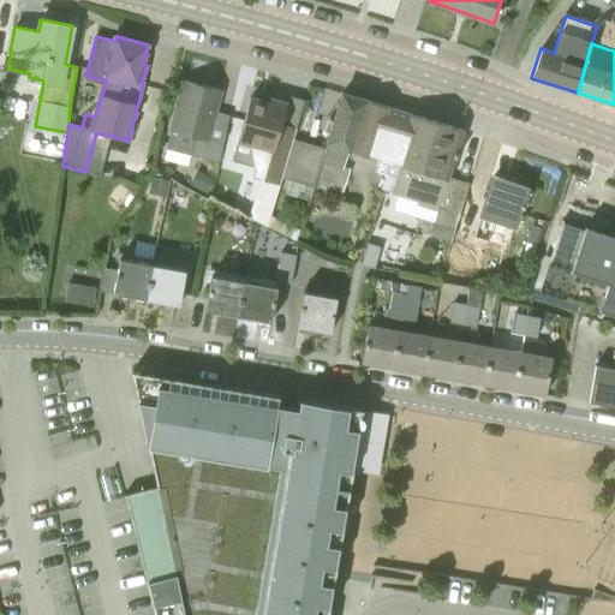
[(219,162),(224,143),(208,138),(221,90),(184,81),(166,149),(219,162)]
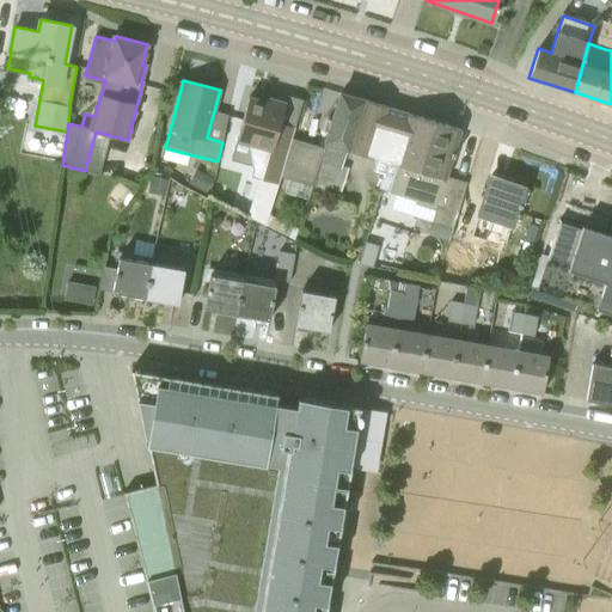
[(292,138),(280,177),(312,187),(312,184),(340,194),(348,167),(341,165),(347,148),(362,99),(341,92),(324,147),(292,138)]
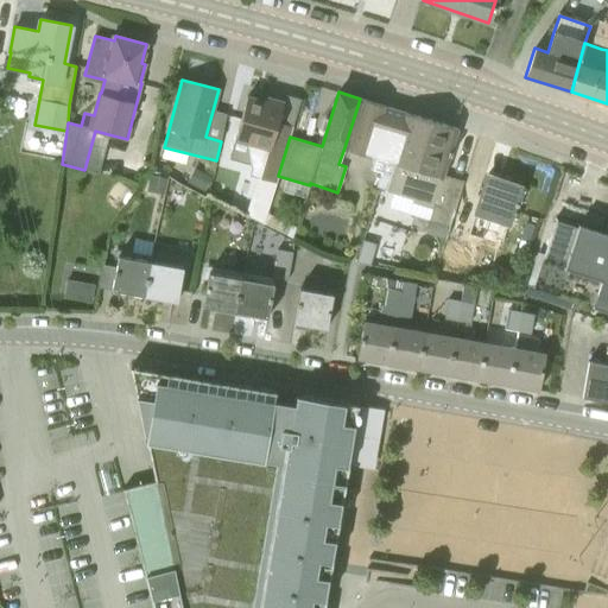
[(278,176),(290,137),(293,126),(278,122),(284,102),(267,97),(266,102),(247,96),(235,138),(229,157),(251,164),(252,169),(263,171),(260,178),(277,182),(278,176)]
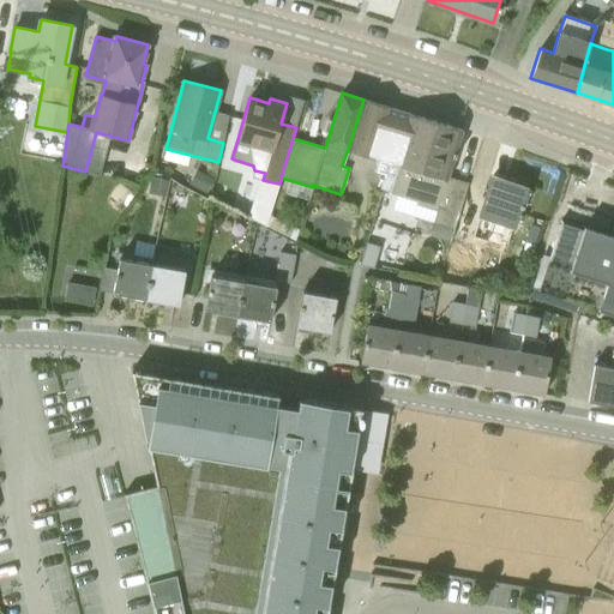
[(407,167),(422,118),(363,100),(348,149),(378,158),(373,172),(384,174),(379,188),(392,192),(401,166),(407,167)]
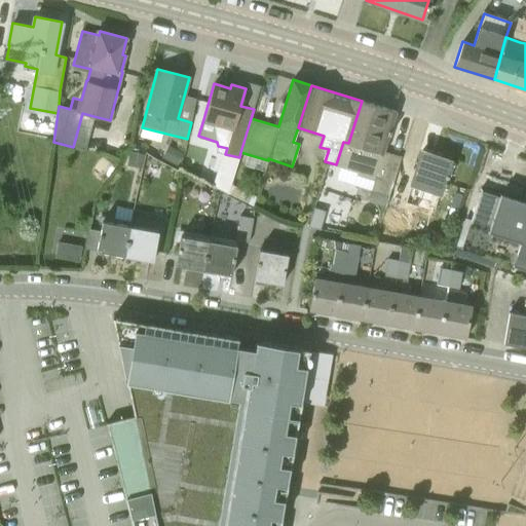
[(357,172),(378,106),(362,101),(348,143),(343,142),(336,164),(357,172)]
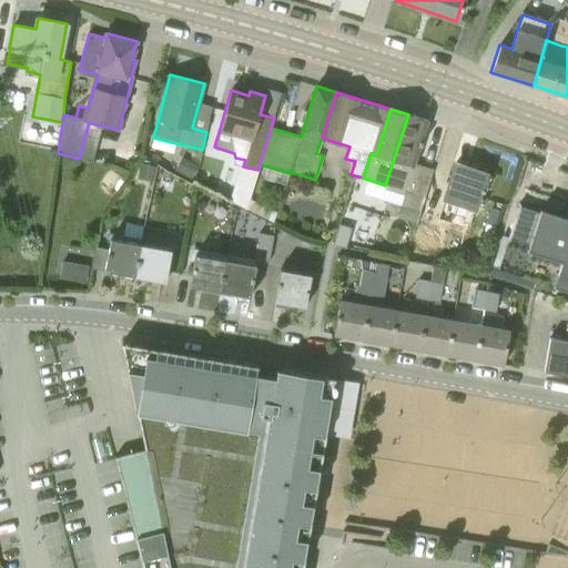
[(404,193),(399,205),(419,212),(424,196),(432,171),(433,170),(415,164),(428,120),(408,114),(385,185),(385,188),(404,193)]
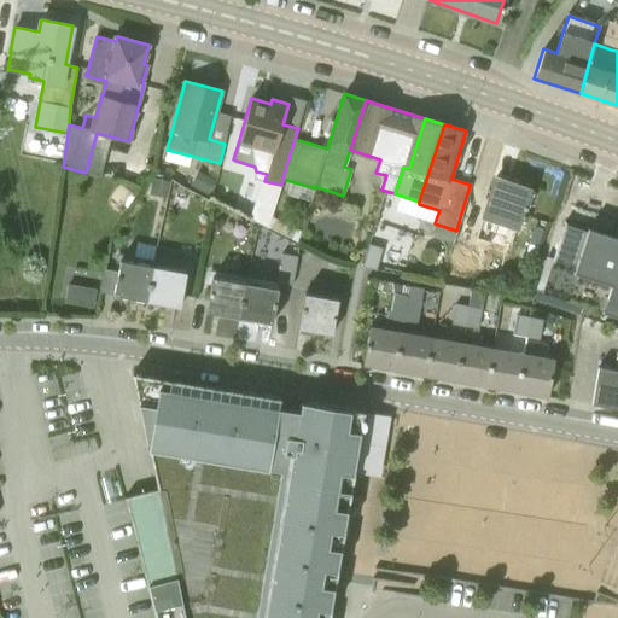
[(147,168),(144,178),(151,180),(155,169),(147,168)]
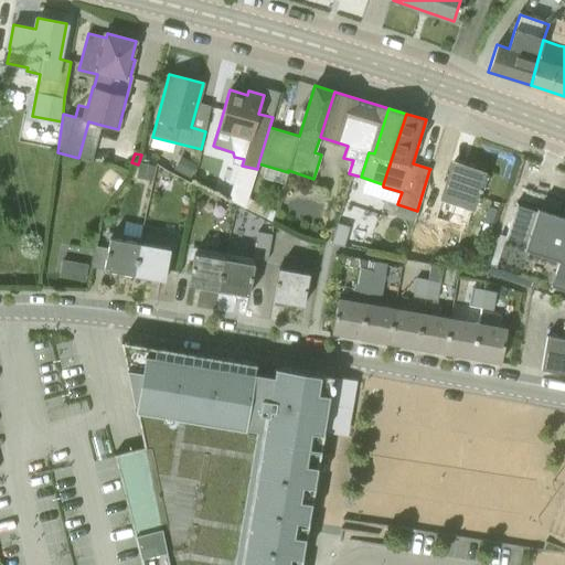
[(190,179),(198,166),(183,156),(174,169),(190,179)]
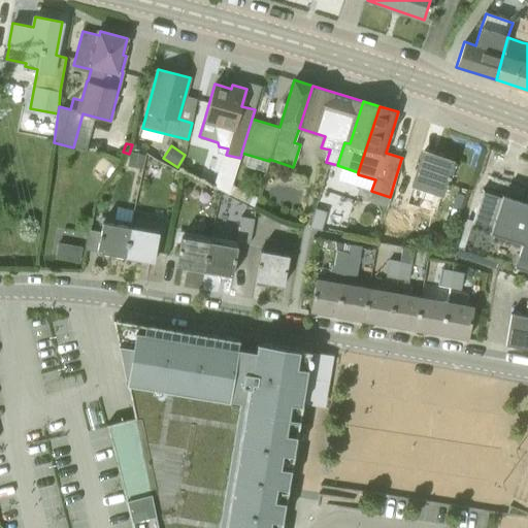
[(390,197),(387,207),(387,208),(386,207),(374,241),(398,250),(413,206),(420,208),(434,213),(441,194),(452,161),(423,152),(413,185),(411,184),(410,188),(394,183),(390,197)]
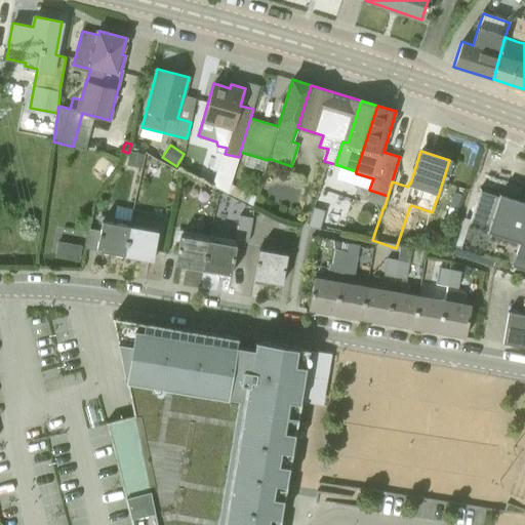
[(130,152),(127,166),(142,168),(144,154),(130,152)]
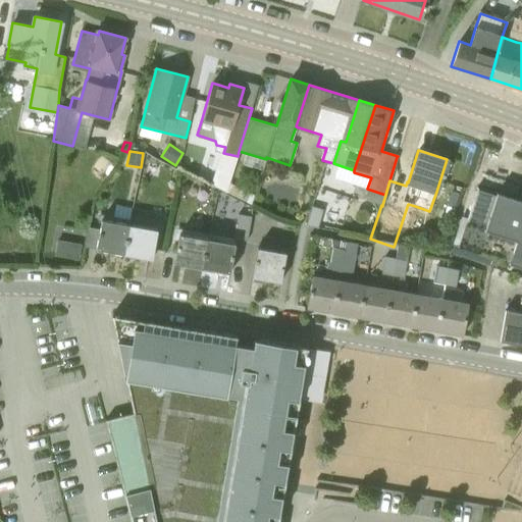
[(255,196),(229,183),(227,192),(252,204),(255,196)]
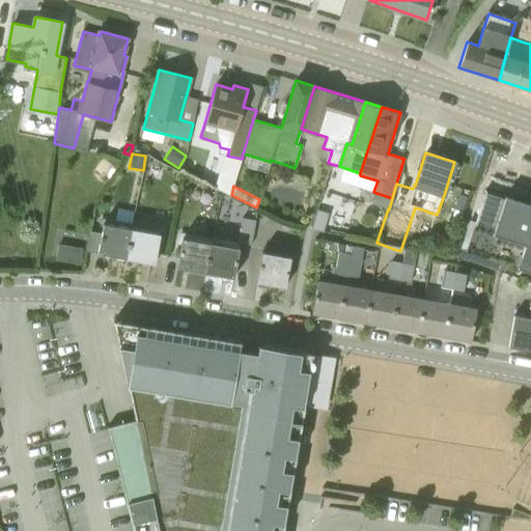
[(530,204),(485,190),(475,222),(467,220),(457,249),(466,251),(530,272),(530,204)]
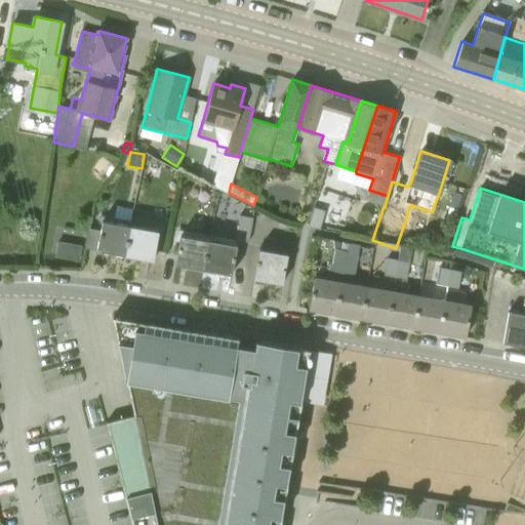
[(388,196),(369,190),(365,200),(384,206),(385,207),(385,206),(388,196)]
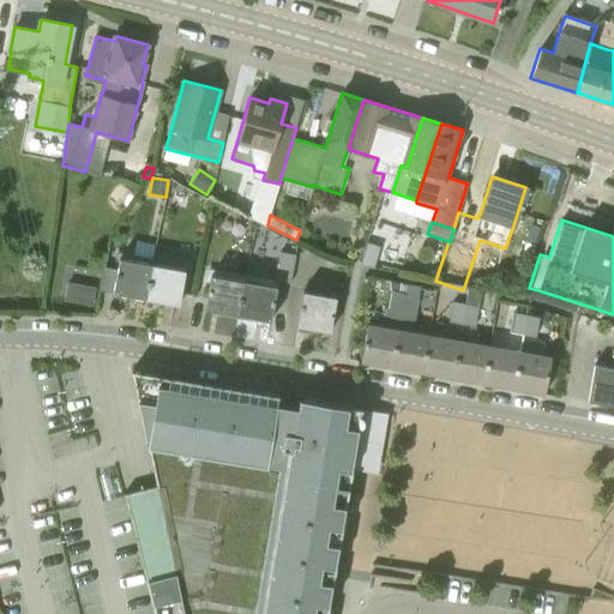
[(530,257),(539,232),(529,229),(521,254),(530,257)]
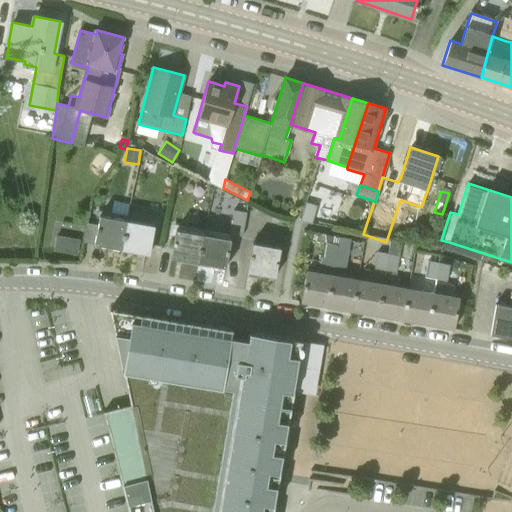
[(247,202),(237,200),(236,210),(246,211),(247,202)]
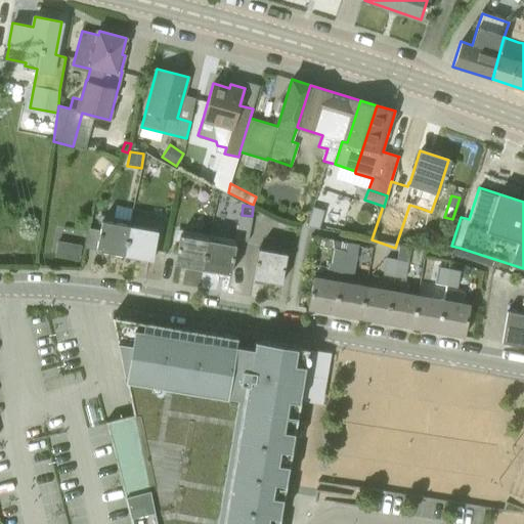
[(308,225),(319,228),(324,210),(313,207),(308,225)]
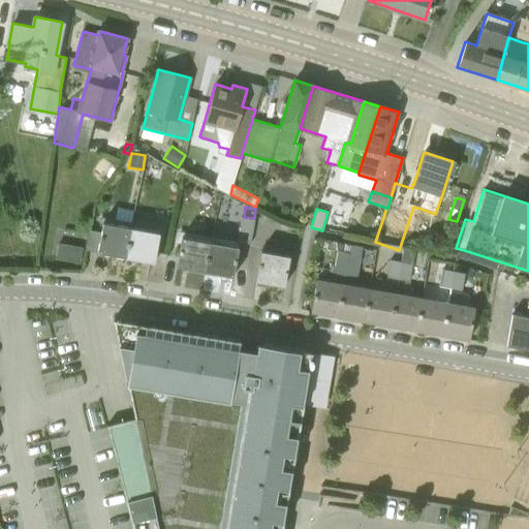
[(250,243),(254,218),(244,217),(241,217),(238,241),(250,243)]
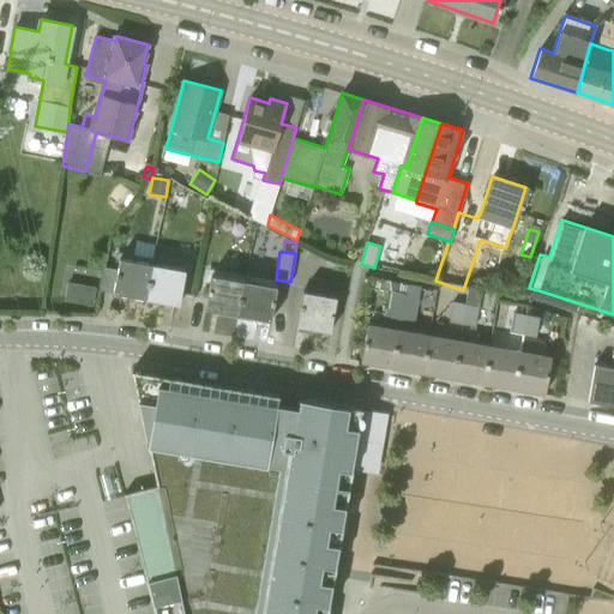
[(119,258),(113,293),(145,299),(152,263),(119,258)]
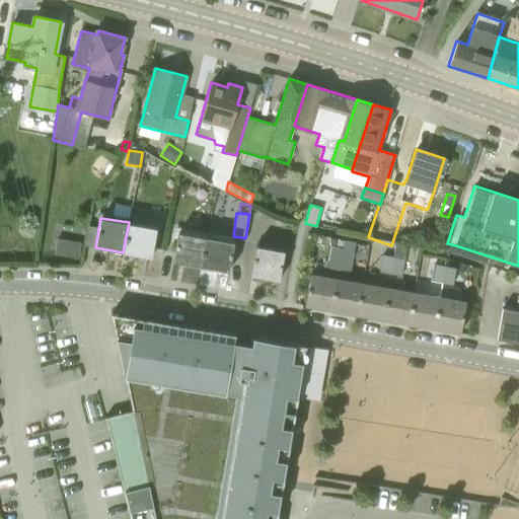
[(129,222),(123,252),(151,257),(156,227),(129,222)]
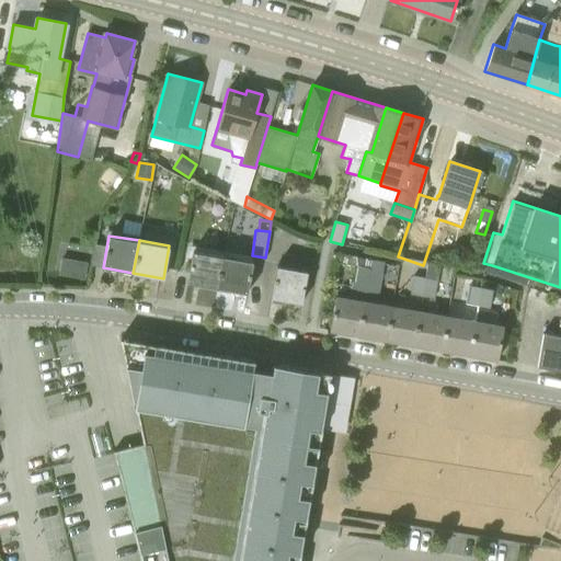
[(187,283),(217,288),(222,255),(193,251),(187,283)]
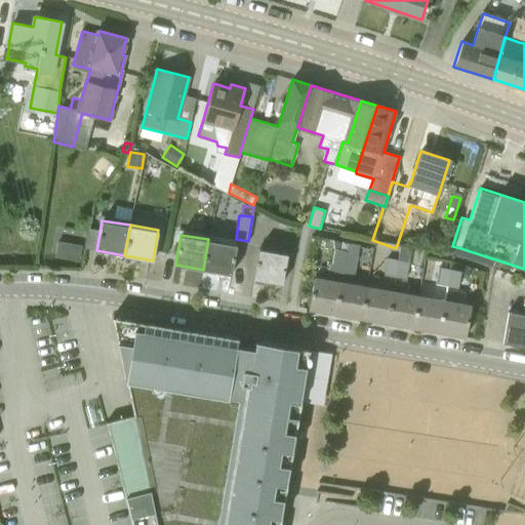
[(318,245),(334,248),(335,240),(312,236),(308,259),(315,260),(318,245)]
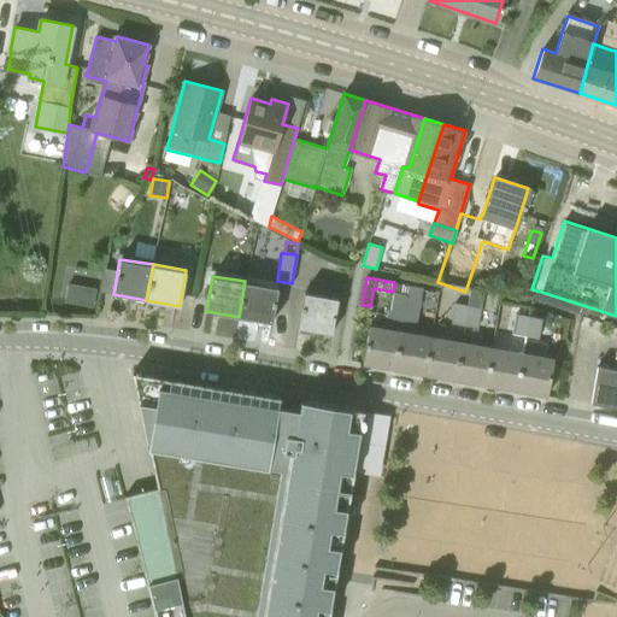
[(245,281),(239,317),(272,323),(278,287),(245,281)]
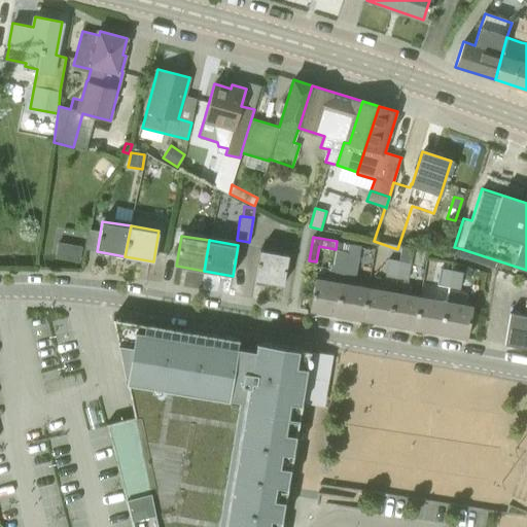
[(69,245),(66,260),(76,262),(79,247),(69,245)]
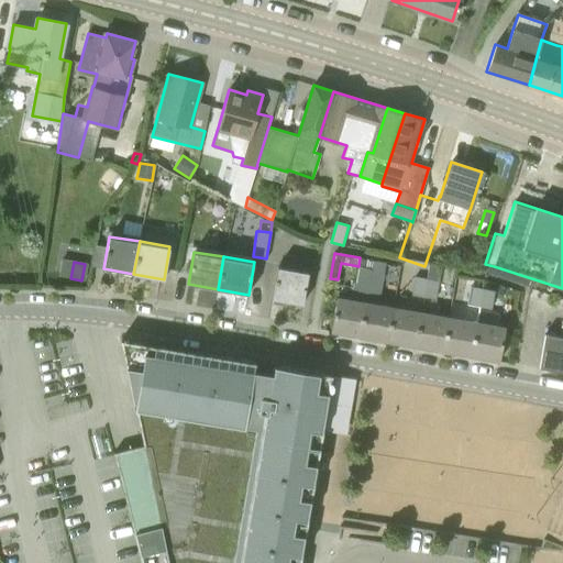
[(302,305),(308,272),(278,266),(272,299),(302,305)]
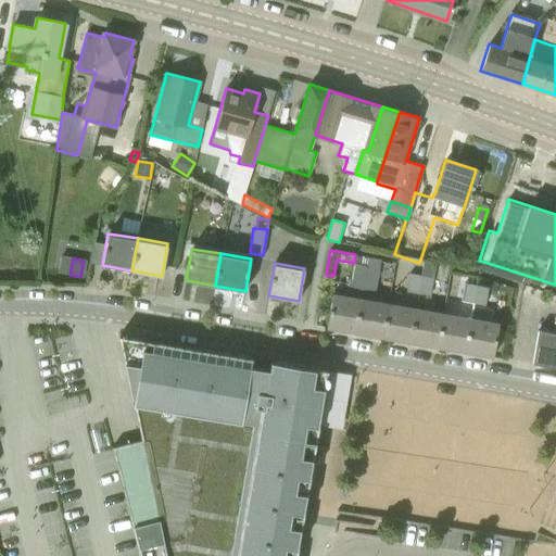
[(382,337),(388,303),(374,301),(379,267),(377,267),(366,265),(363,281),(354,332),(382,337)]
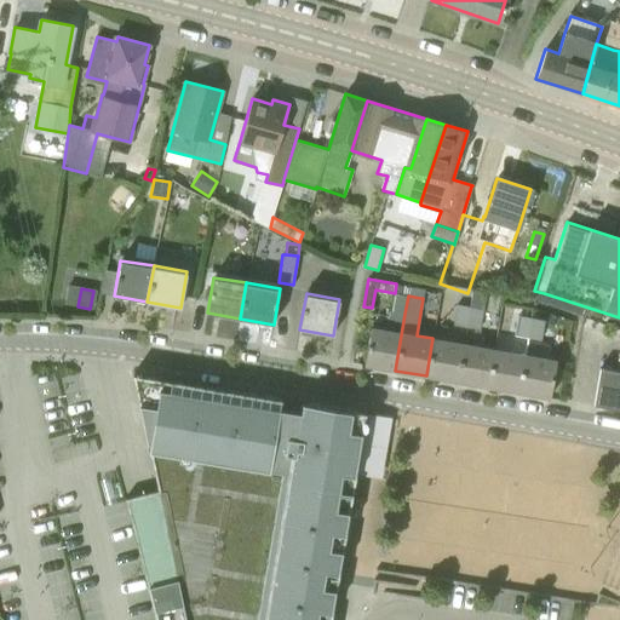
[(453,325),(466,327),(470,306),(457,303),(453,325)]
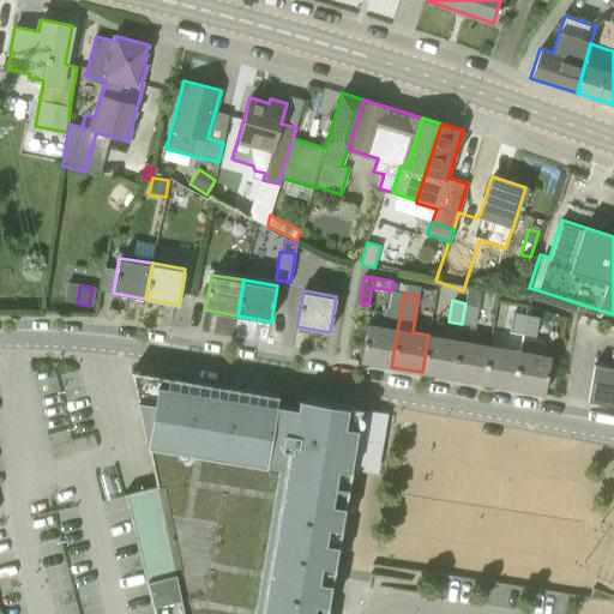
[(465,304),(462,324),(475,326),(477,306),(465,304)]
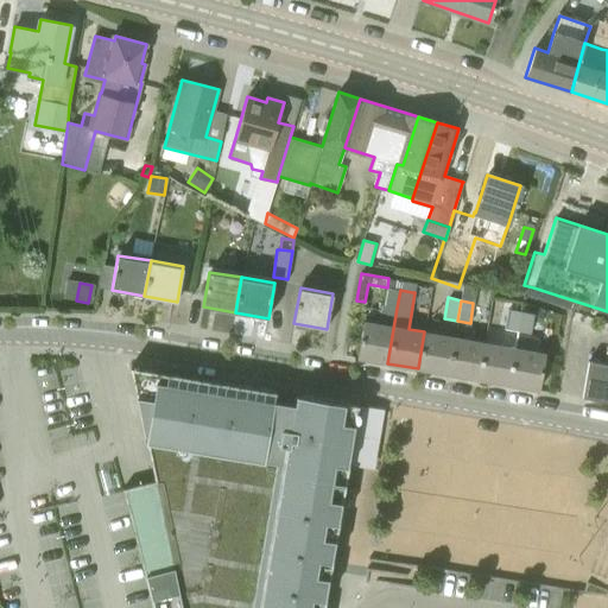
[(387,363),(397,308),(381,304),(378,323),(363,321),(358,358),(387,363)]
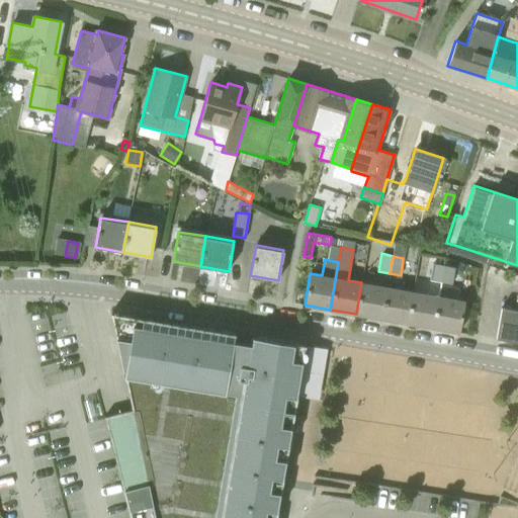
[(433,263),(428,290),(440,292),(441,282),(444,265),(433,263)]
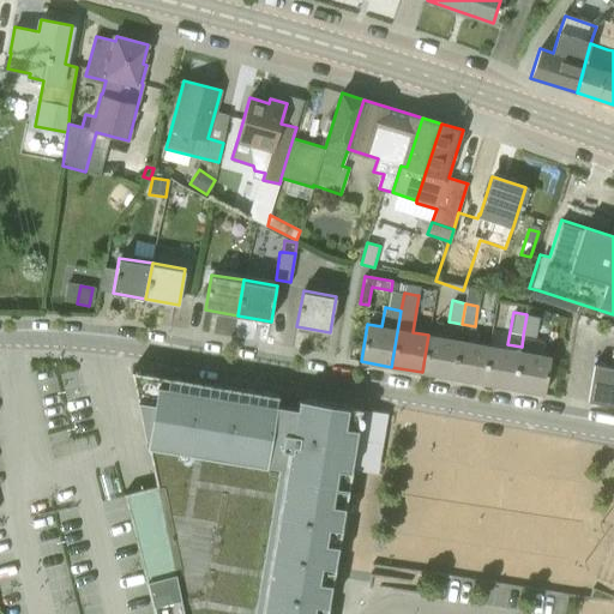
[(523,335),(536,337),(539,317),(527,314),(523,335)]
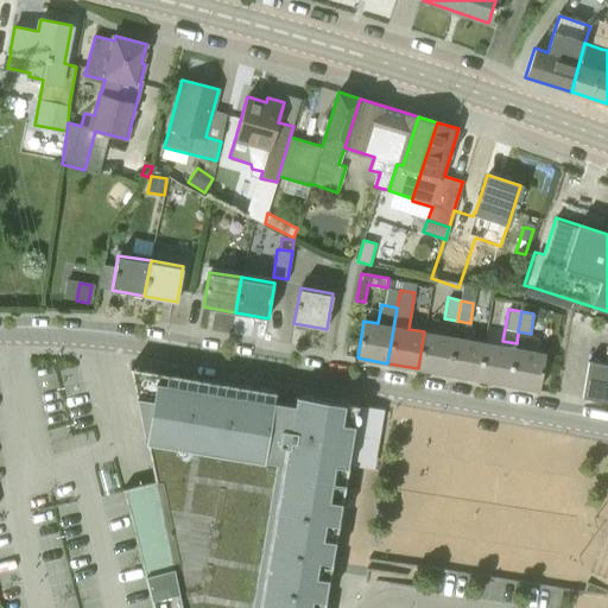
[(455,337),(424,331),(418,368),(448,374),(455,337)]
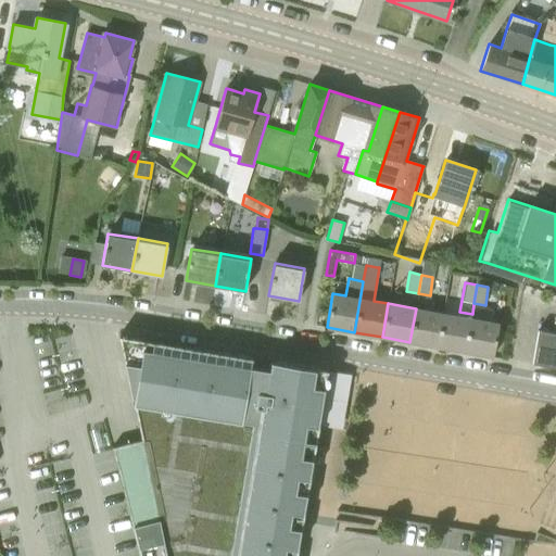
[(438,346),(443,313),(416,308),(409,342),(438,346)]
